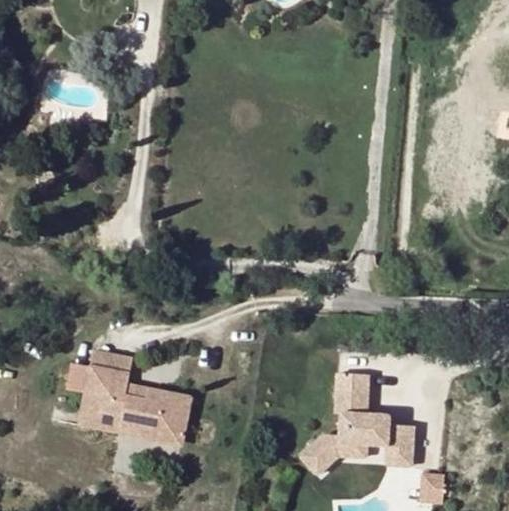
[(94,349),(91,364),(132,372),(135,357),(94,349)]
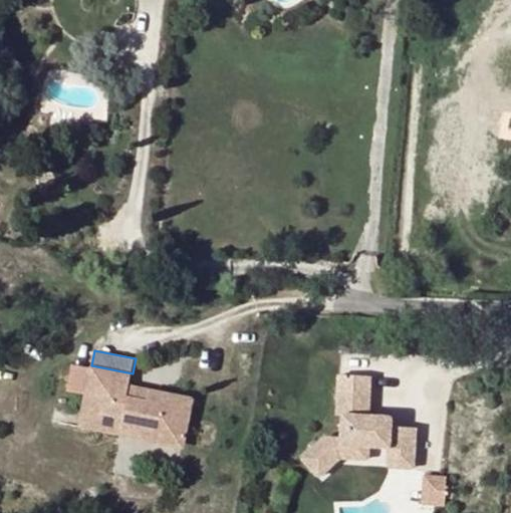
[(91,365),(79,426),(120,434),(121,430),(186,443),(194,399),(195,398),(150,389),(148,399),(128,395),(131,385),(133,373),(91,365)]
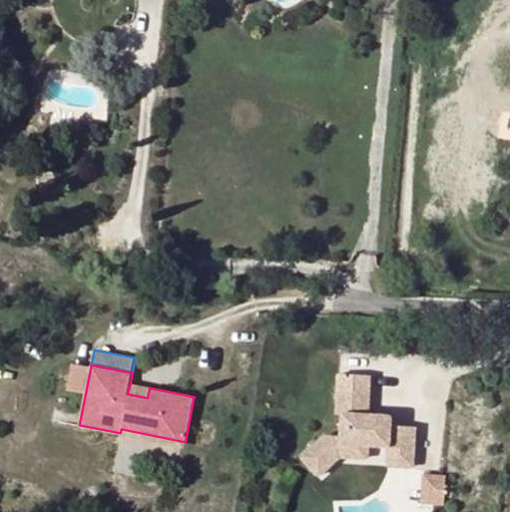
[(369,415),(371,375),(339,374),(338,413),(343,414),(342,438),(324,437),(303,455),(319,474),(341,456),(368,458),(369,446),(390,447),(389,453),(414,454),(416,426),(391,425),(391,416),(369,415)]
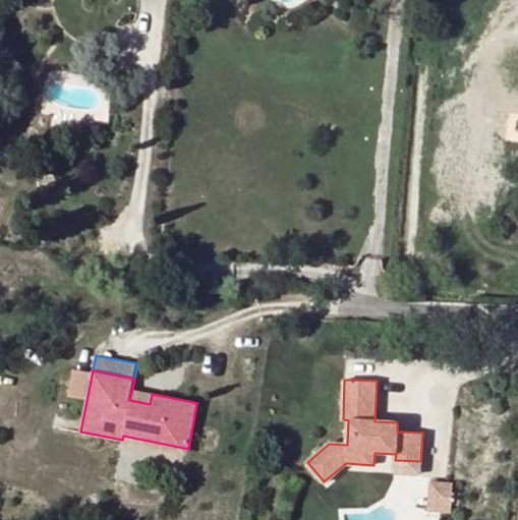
[(152,394),(132,390),(129,400),(150,404),(152,394)]
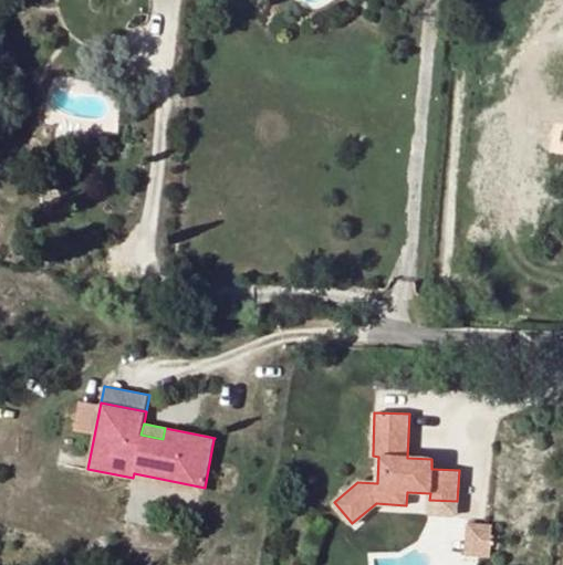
[(457,501),(429,500),(429,513),(457,514),(457,501)]
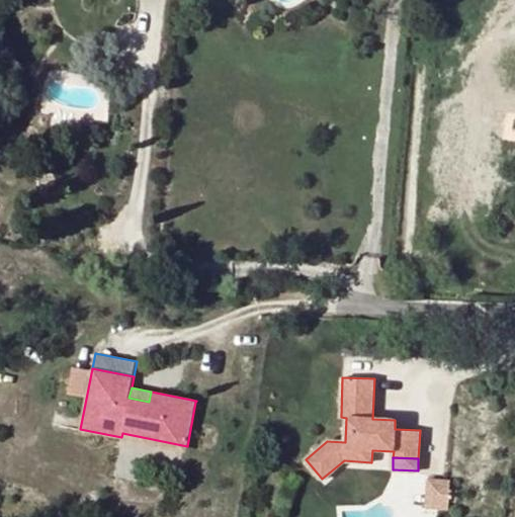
[(451,480),(428,479),(426,507),(450,509),(450,501),(451,487),(451,480)]
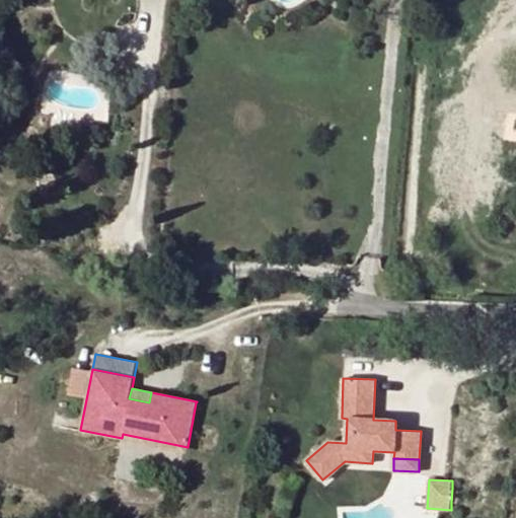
[(460,489),(452,488),(451,502),(459,502),(460,489)]
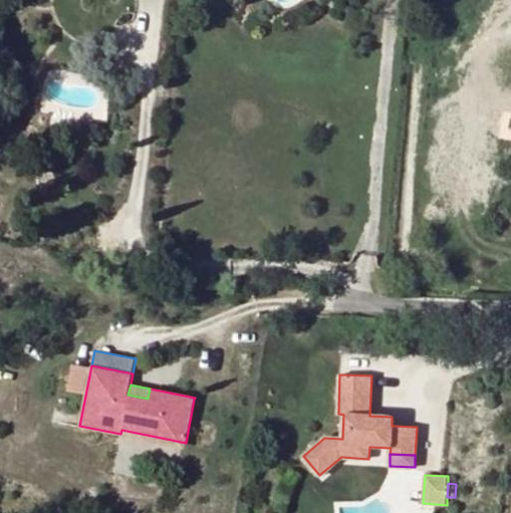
All buildings are outlined.
